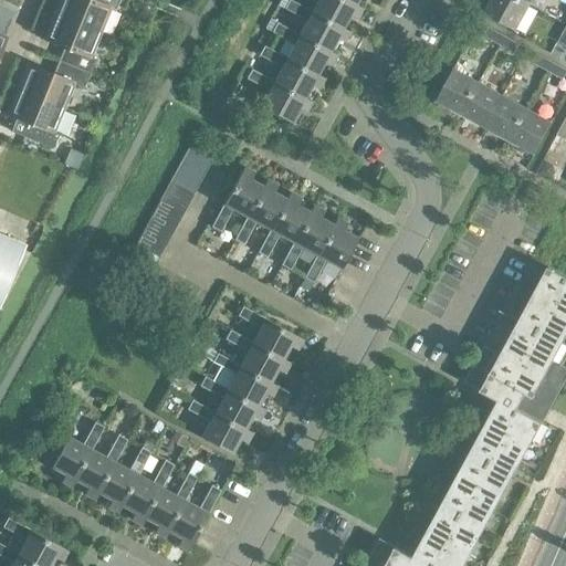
[(61,0),(55,14),(100,32),(109,8),(115,10),(118,0),(61,0)]
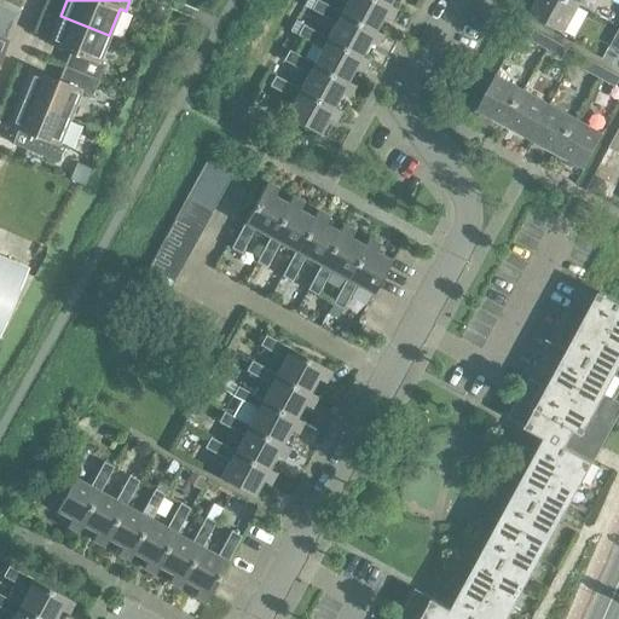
[(381,34),(374,30),(340,12),(318,0),(314,0),(311,9),(334,22),(325,38),(360,56),(368,41),(375,46),(381,34)]
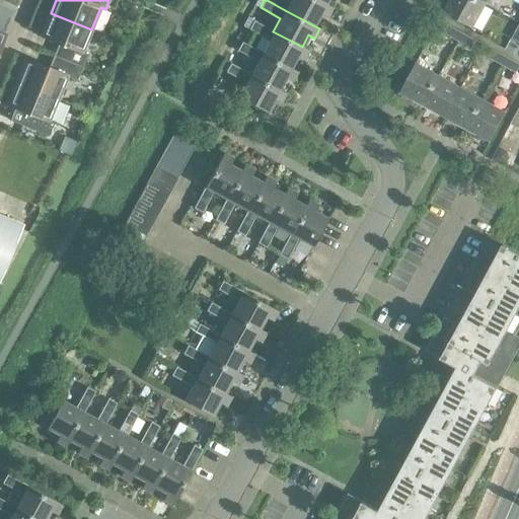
[(331,7),(324,4),(317,0),(289,0),(285,10),(313,25),(319,13),(326,17),(331,7)]
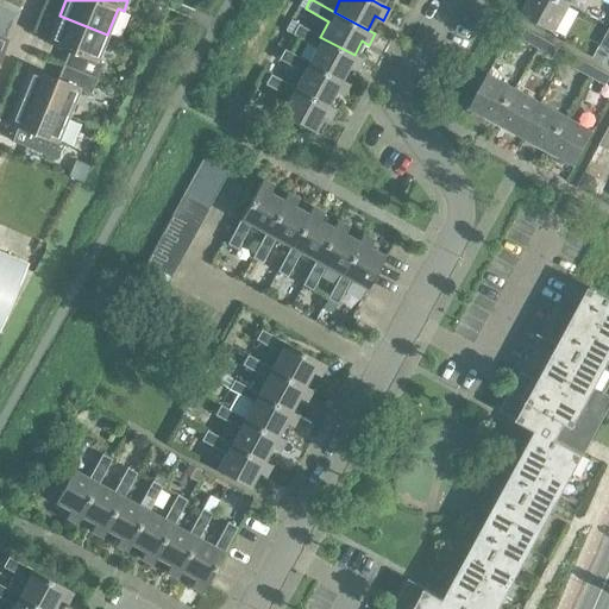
[(527,0),(521,13),(556,32),(570,6),(559,0),(527,0)]
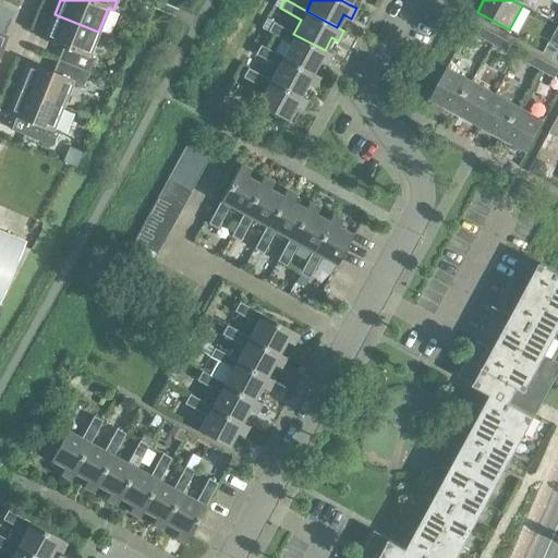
[(98,32),(55,14),(46,38),(64,46),(59,60),(88,72),(94,58),(88,56),(98,32)]
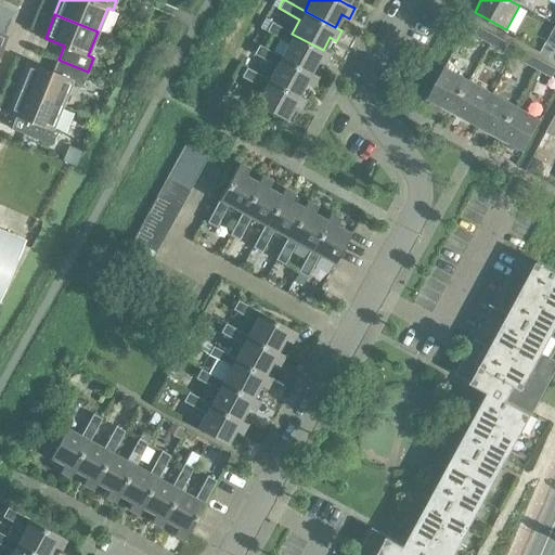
[(280,56),(310,73),(317,60),(324,64),(330,53),(323,50),(292,34),(271,22),(266,30),(287,42),(280,56)]
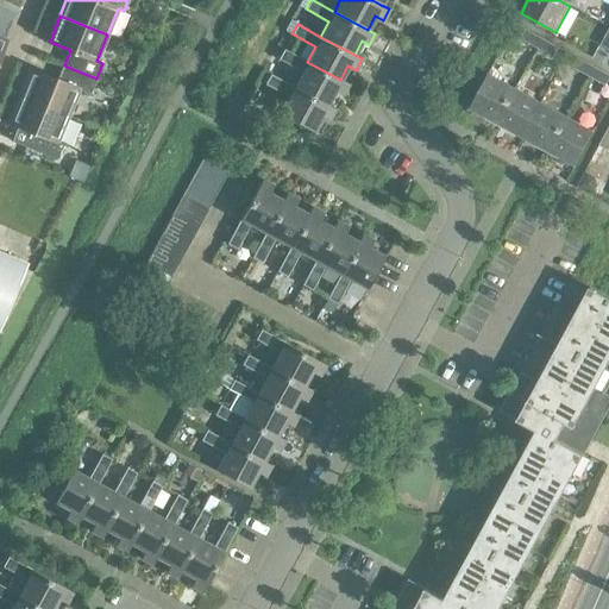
[(537,48),(542,38),(525,29),(520,38),(537,48)]
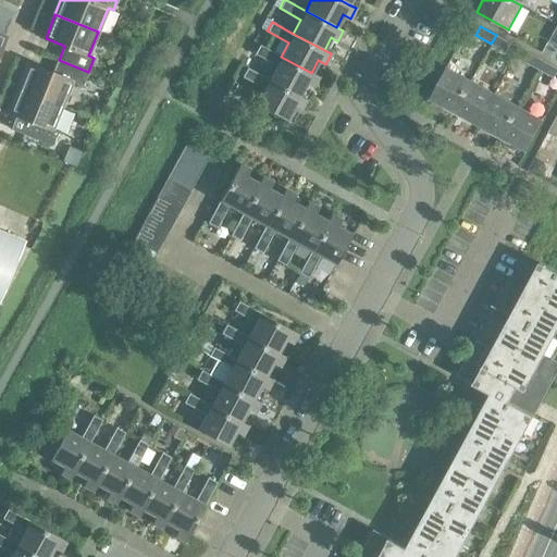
[(506,52),(511,44),(496,35),(491,44),(506,52)]
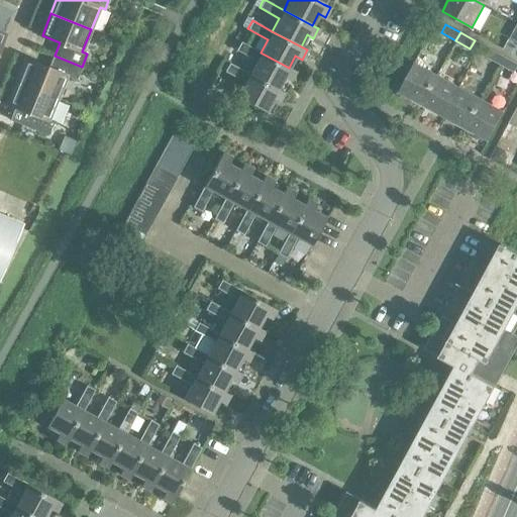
[(248,74),(278,89),(284,77),(290,81),(295,71),(289,68),(261,53),(240,41),(236,50),(255,61),(248,74)]
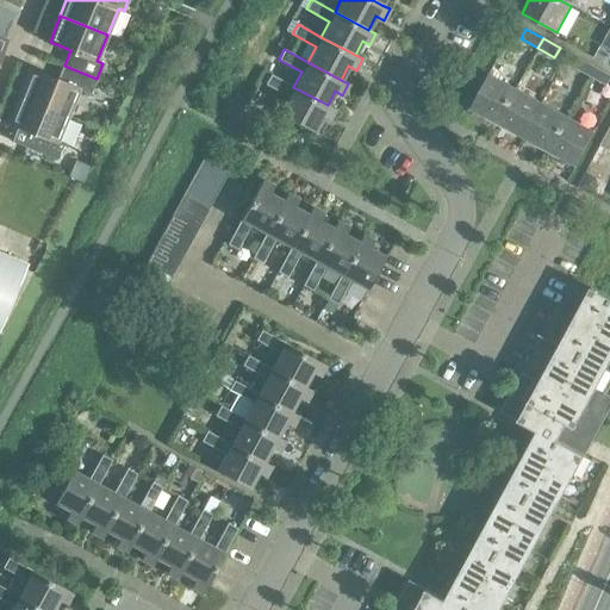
[(590,76),(595,67),(578,57),(572,67),(590,76)]
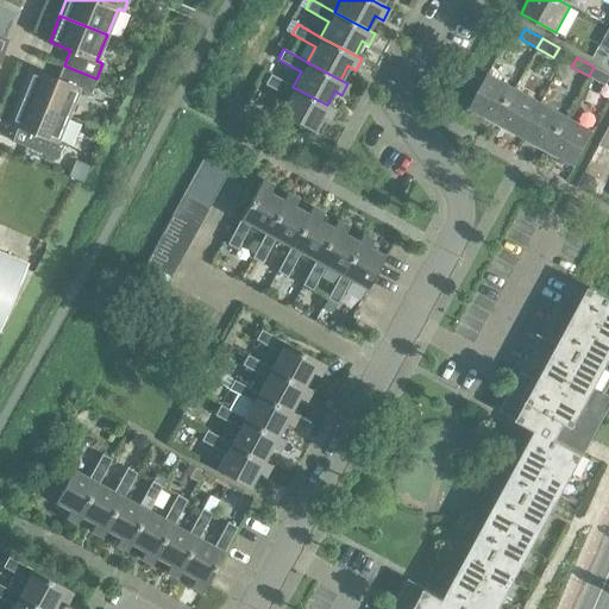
[(64,66),(57,81),(31,70),(20,96),(68,115),(79,89),(89,94),(96,79),(64,66)]
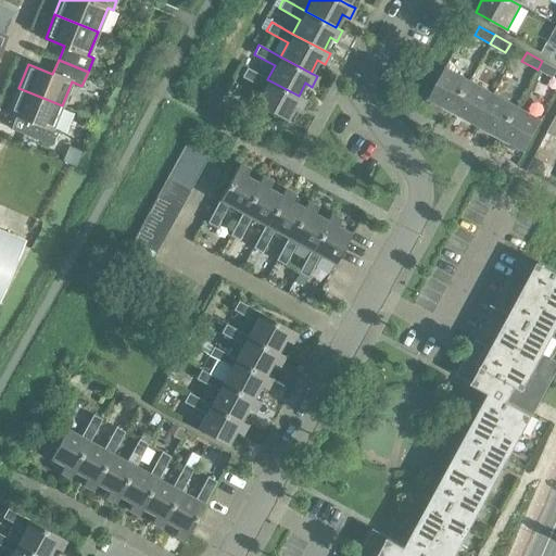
[(553,78),(555,72),(555,68),(542,61),(538,70),(553,78)]
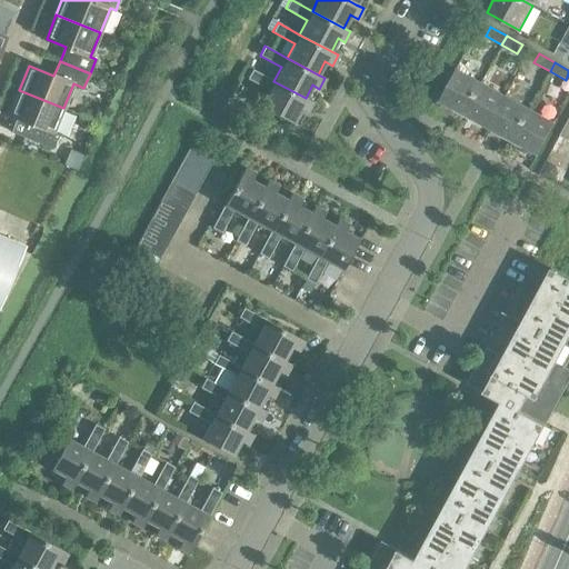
[(463,115),(481,81),(456,68),(439,101),(463,115)]
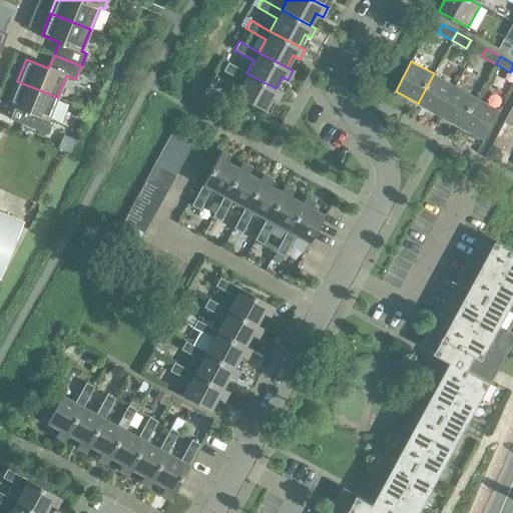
[(242,81),(235,95),(264,110),(270,98),(277,101),(282,91),(276,88),(246,73),(227,62),(222,71),(242,81)]
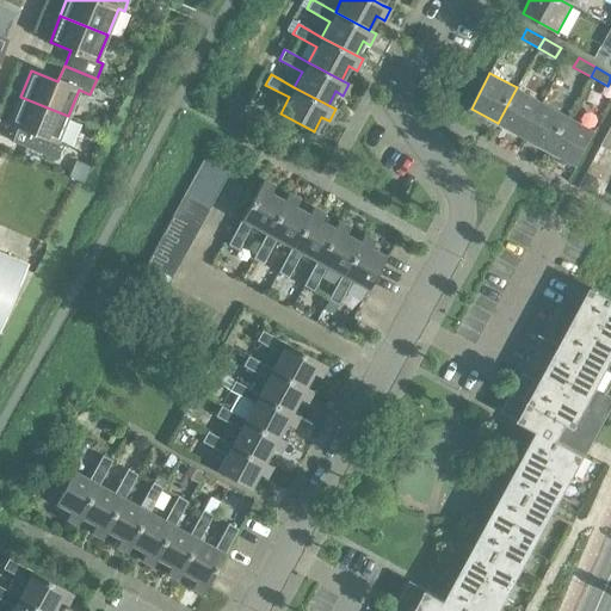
[(543,102),(517,87),(498,123),(524,136),(543,102)]
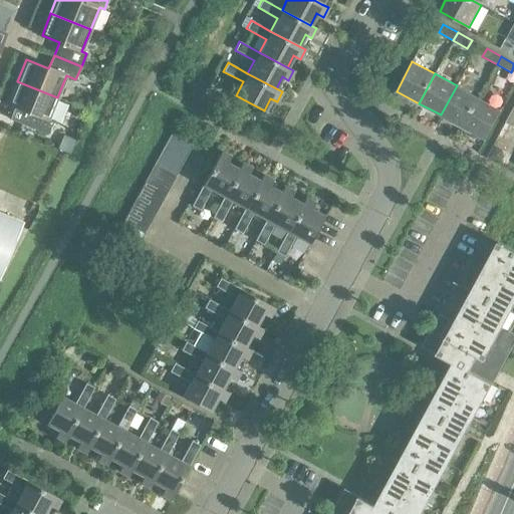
[(57,97),(17,81),(8,103),(24,109),(19,123),(47,136),(53,121),(48,119),(57,97)]
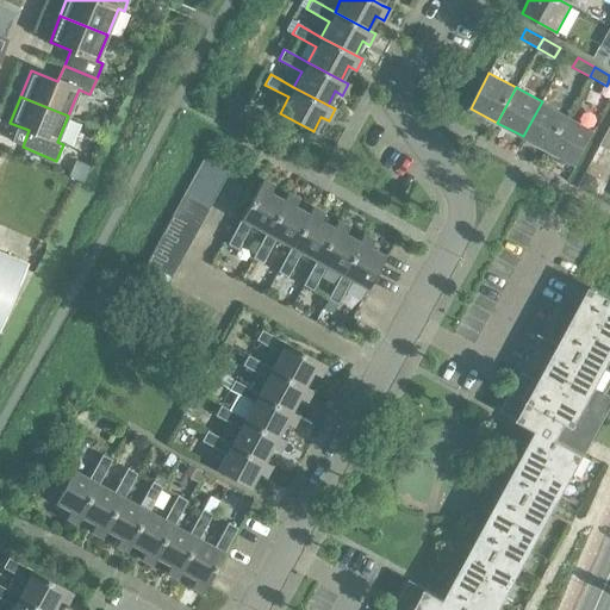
[(248,101),(238,118),(246,123),(255,106),(248,101)]
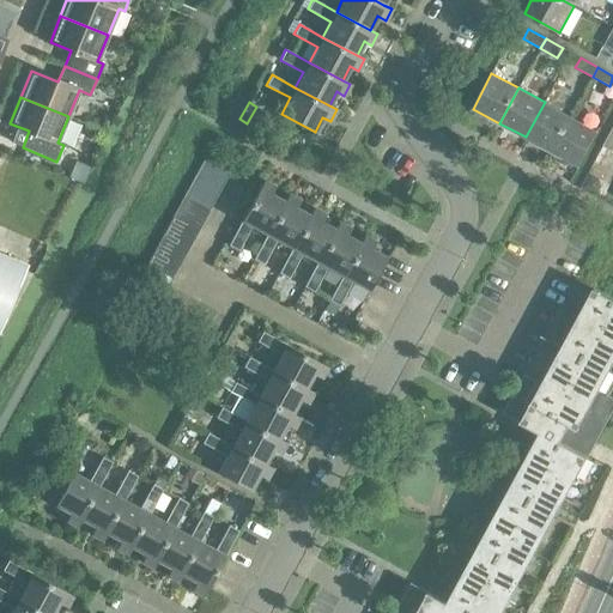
[(552,151),(571,116),(545,102),(526,137),(552,151)]
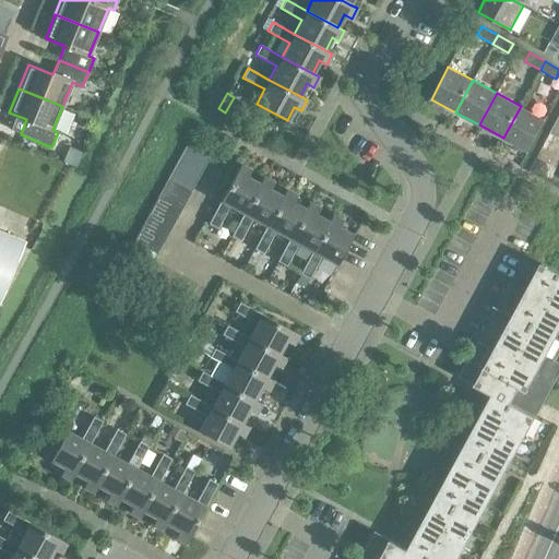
[(545,119),(521,106),(503,138),(527,152),(545,119)]
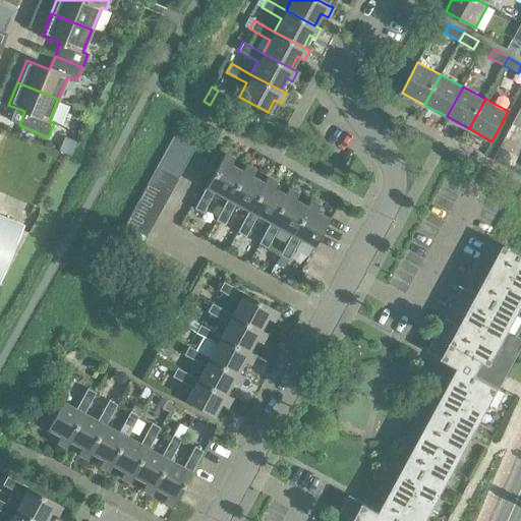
[(520,127),(520,111),(519,110),(512,125),(520,129),(520,127)]
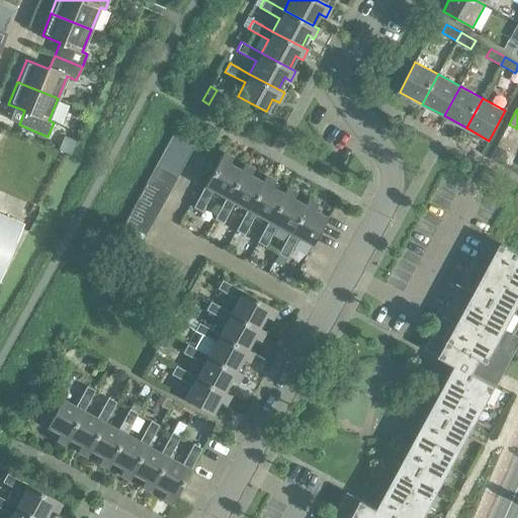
[(121,228),(143,240),(194,146),(173,134),(121,228)]
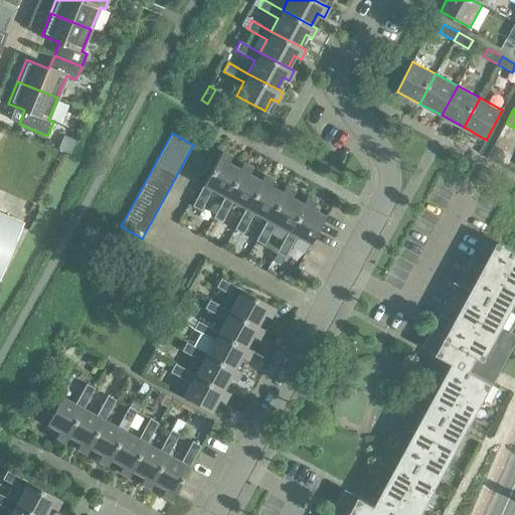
[(63,135),(57,150),(69,154),(75,140),(63,135)]
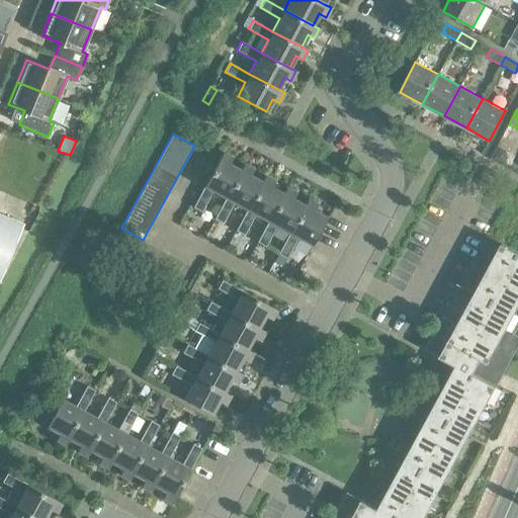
[(222,152),(203,187),(192,207),(201,211),(212,192),(226,199),(241,171),(229,164),(232,158),(222,152)]
